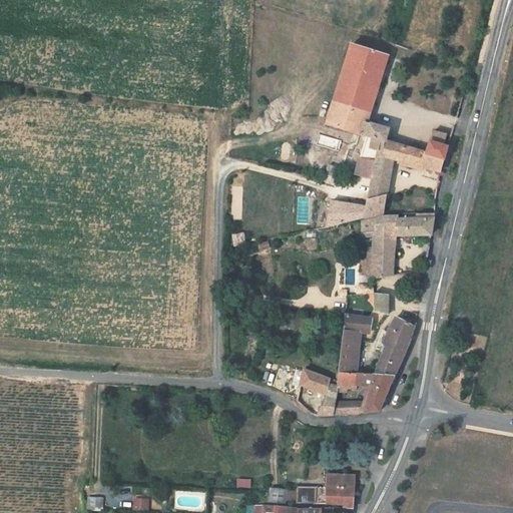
[(351,44),(351,45),(327,124),(373,138),(370,149),(377,151),(393,155),(396,144),(385,140),(388,130),(368,124),(386,65),(388,55),(351,44)]
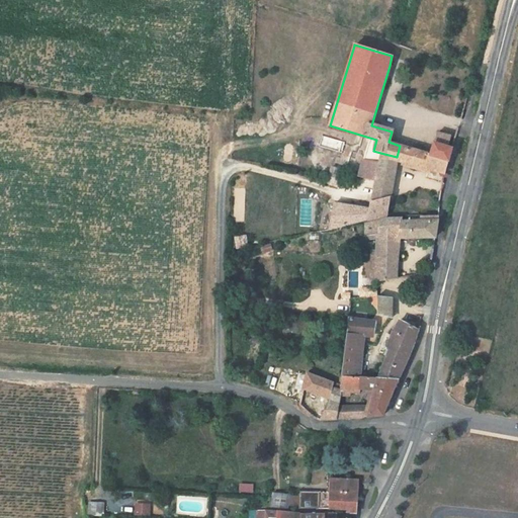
[(434,144),(448,148),(450,138),(437,134),(434,144)]
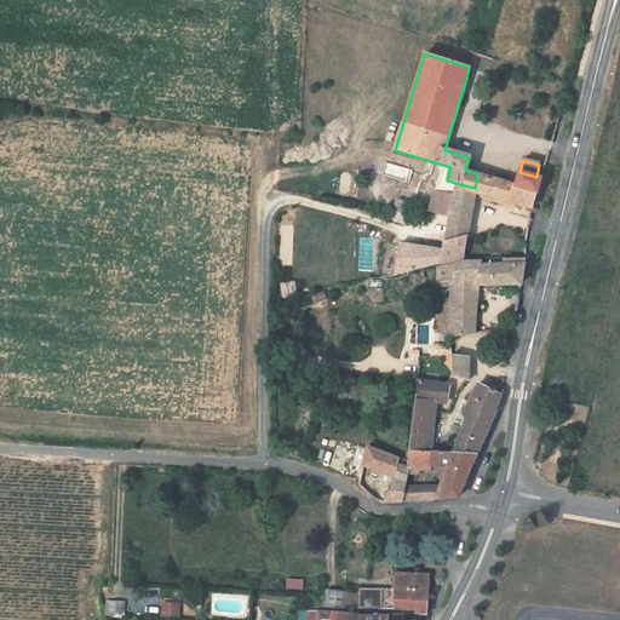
[(424,178),(434,182),(437,170),(429,166),(424,178)]
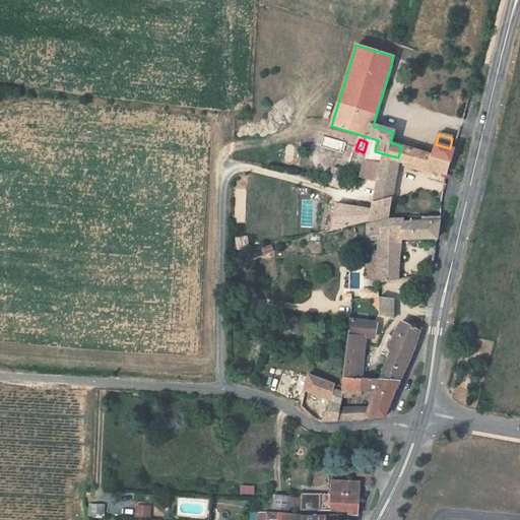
[(432,171),(446,175),(452,149),(450,148),(436,144),(432,155),(401,146),(398,157),(398,163),(405,164),(405,167),(431,174),(432,171)]
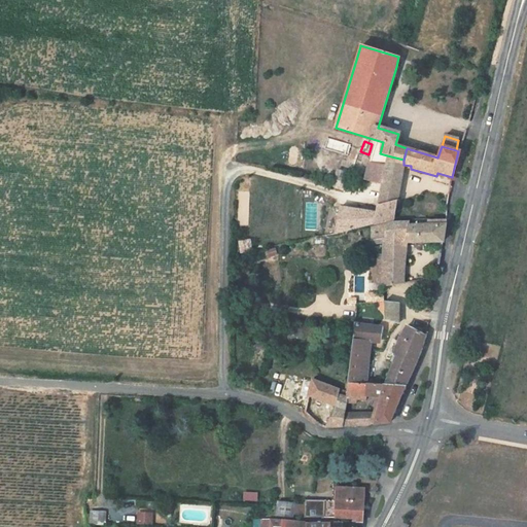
[(382,183),(379,205),(398,201),(403,165),(403,160),(387,155),(385,167),(382,183)]
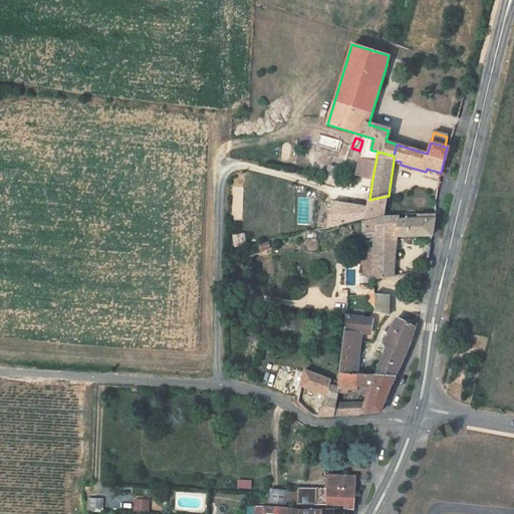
[(356,175),(372,179),(375,163),(360,159),(356,175)]
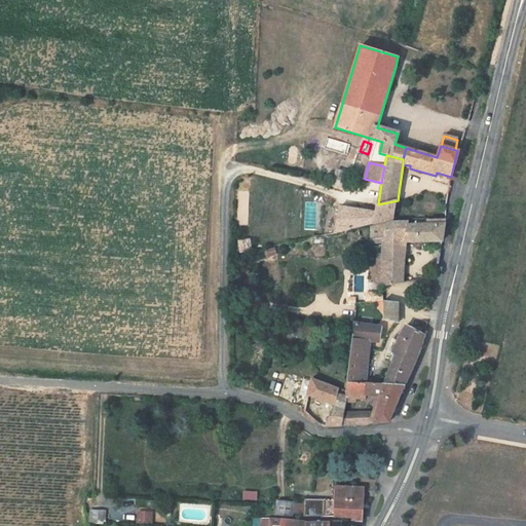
[(347,184),(332,178),(330,185),(344,191),(347,184)]
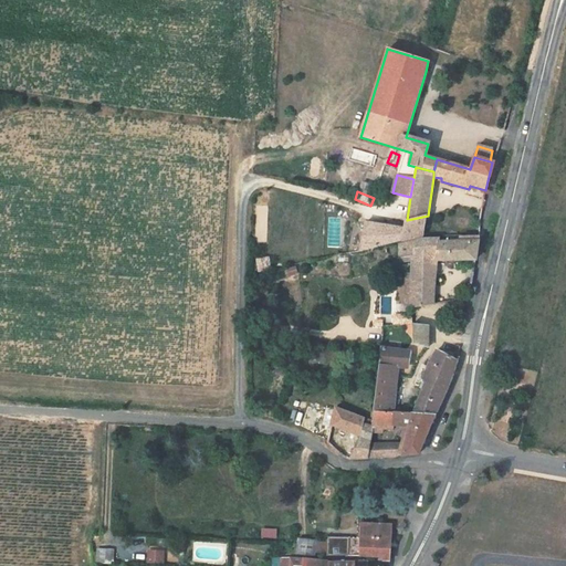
[(360,250),(425,236),(428,216),(407,220),(405,230),(366,223),(360,250)]
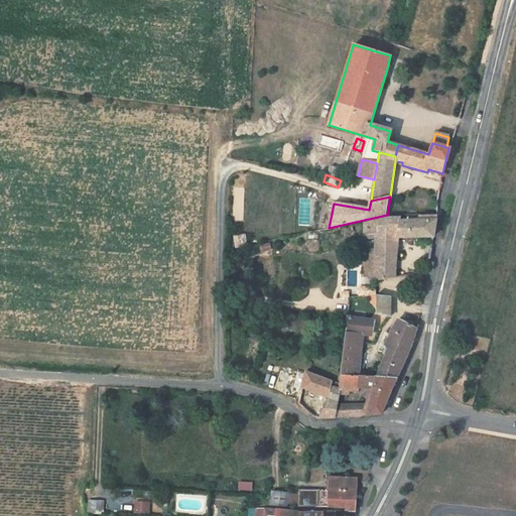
[(375,280),(395,277),(397,237),(433,237),(436,219),(409,219),(409,222),(400,222),(401,219),(387,219),(365,223),(364,239),(376,239),(375,249),(370,249),(370,278),(375,278),(375,280)]
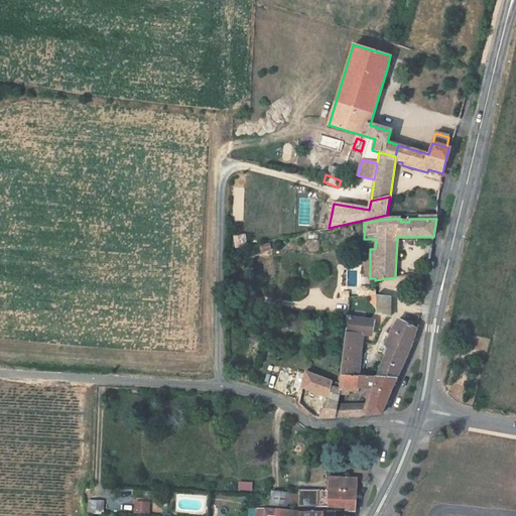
[(231,235),(233,248),(246,246),(244,233),(231,235)]
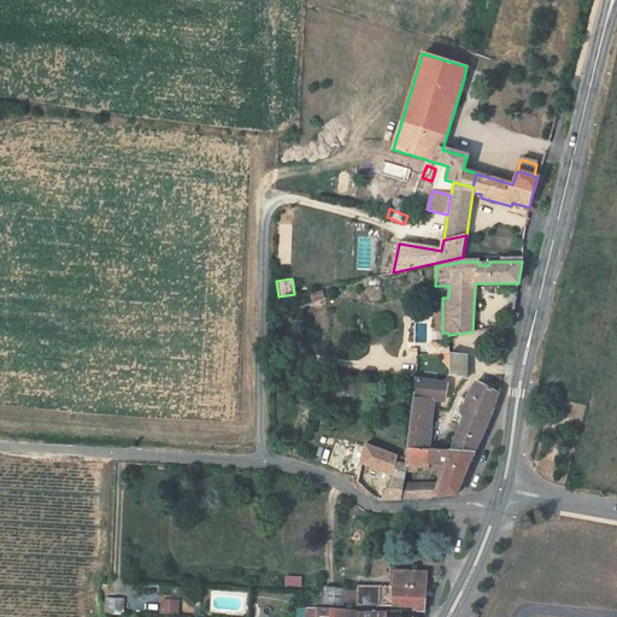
[(321,291),(310,293),(311,301),(323,298),(321,291)]
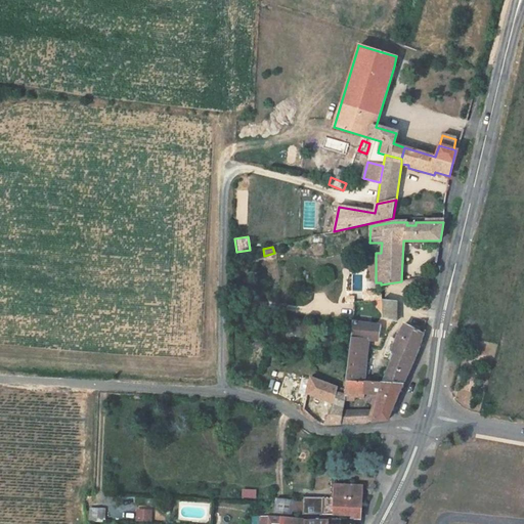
[(382,300),(382,301),(377,301),(377,308),(383,308),(383,318),(396,321),(396,320),(396,301),(382,300)]
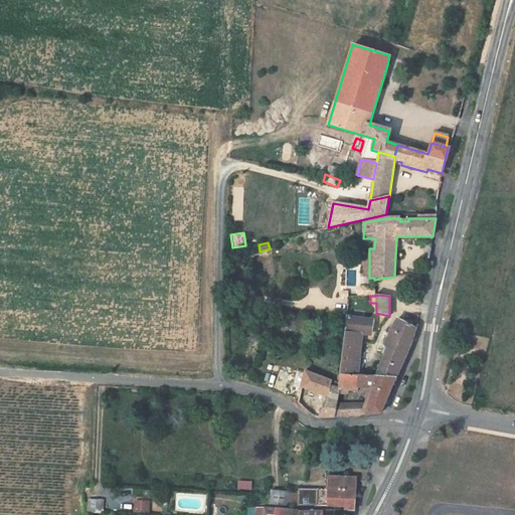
[(372,319),(346,316),(344,333),(370,334),(372,319)]
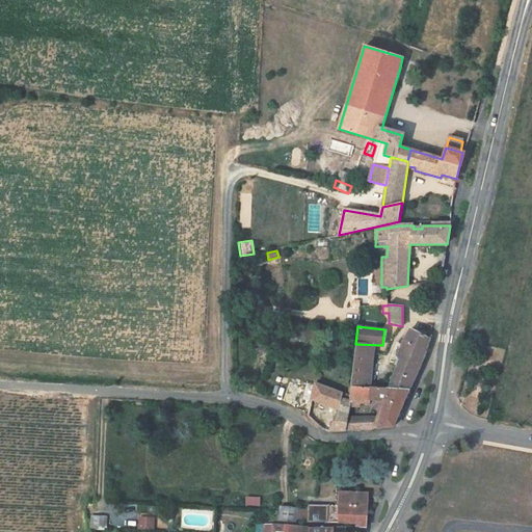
[(390,388),(408,389),(410,386),(423,360),(425,353),(429,338),(411,328),(404,340),(395,365),(399,367),(391,386),(390,388)]
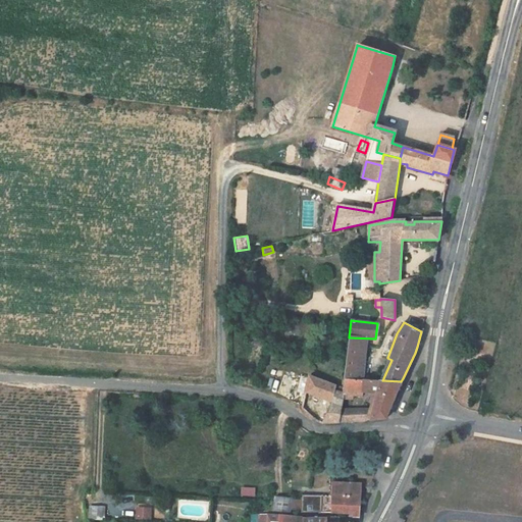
[(366,348),(348,348),(344,378),(363,380),(366,348)]
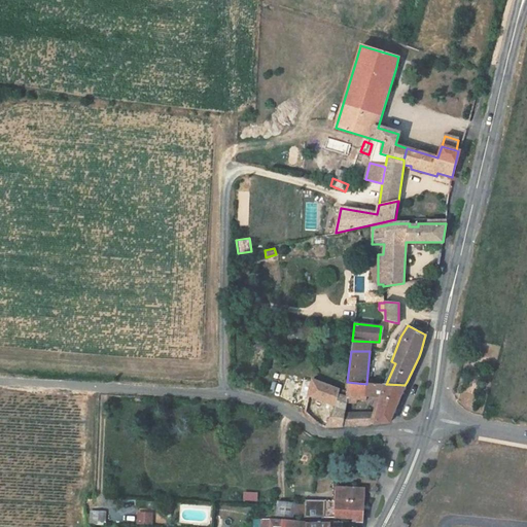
[(386,384),(366,384),(347,382),(346,391),(313,380),(304,410),(304,411),(315,424),(324,428),(390,422),(405,386),(386,384)]
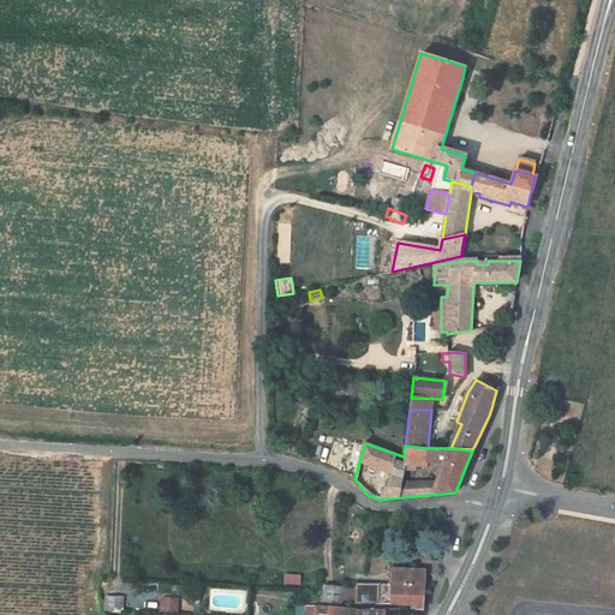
[(353,590),(352,605),(375,605),(392,605),(416,605),(416,609),(423,610),(424,572),(393,571),(392,585),(353,585),(353,590)]
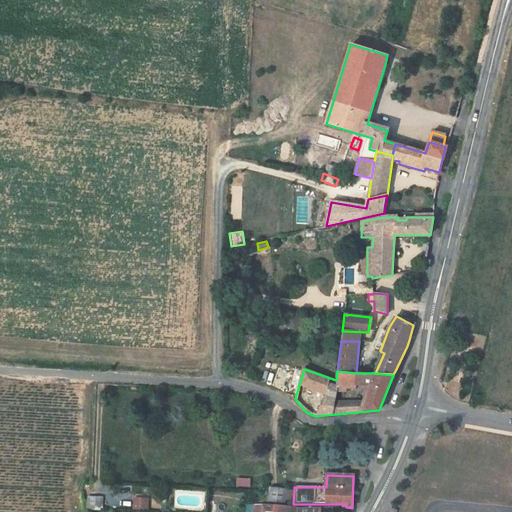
[(285,490),(269,489),(268,502),(284,504),(285,490)]
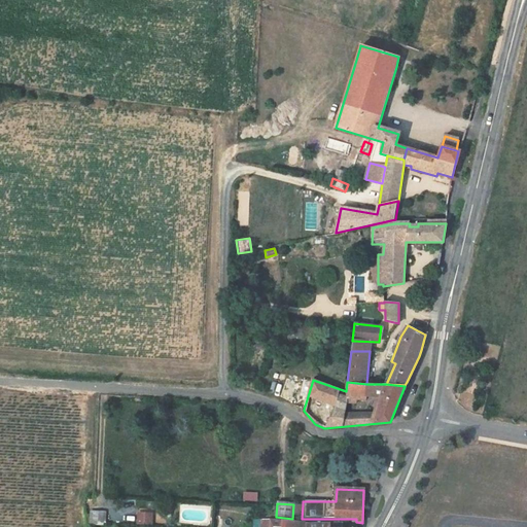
[(293,504),(292,519),(302,519),(303,505),(293,504)]
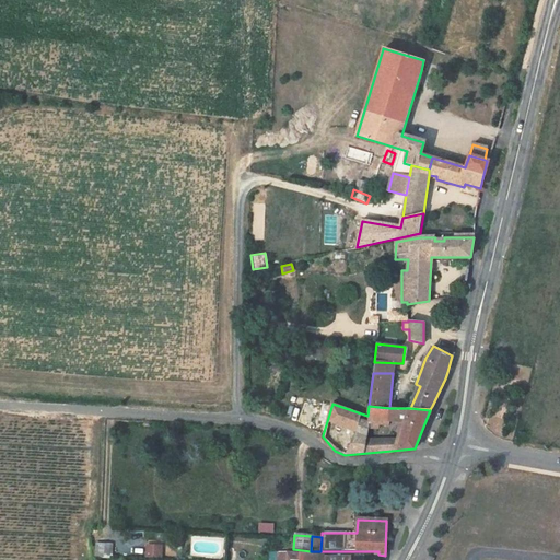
[(96,544),(95,558),(112,559),(113,544),(96,544)]
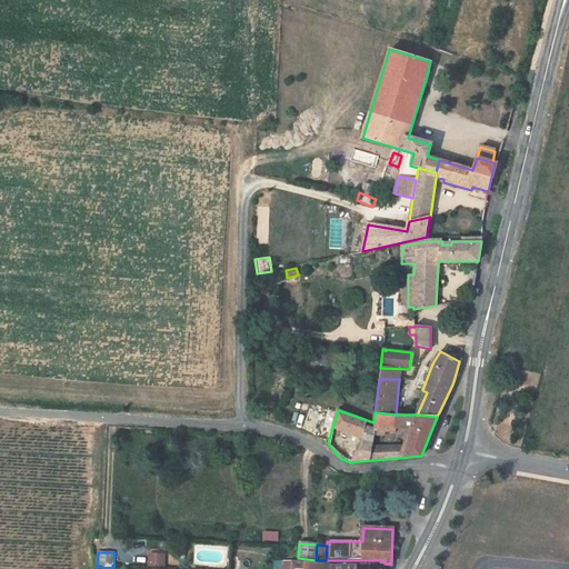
[(150,553),(149,566),(163,567),(163,555),(150,553)]
